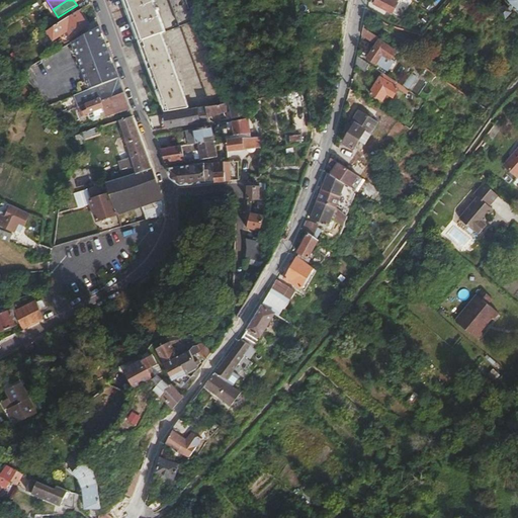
[(125,0),(142,40),(163,31),(167,30),(155,0),(125,0)]
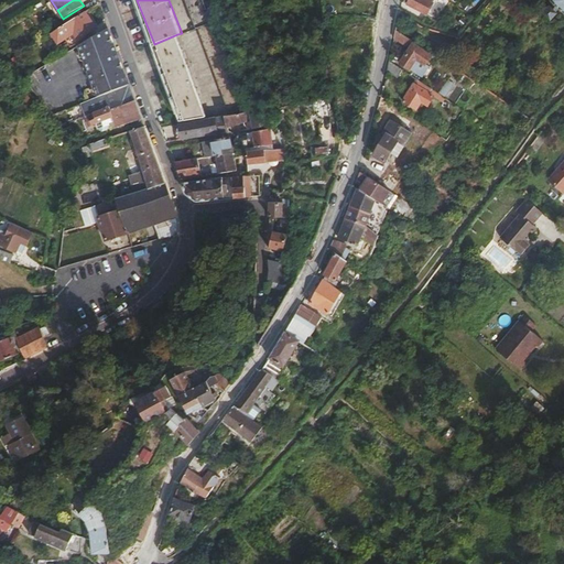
[(207,3),(216,0),(186,0),(197,26),(199,25),(213,21),(207,3)]
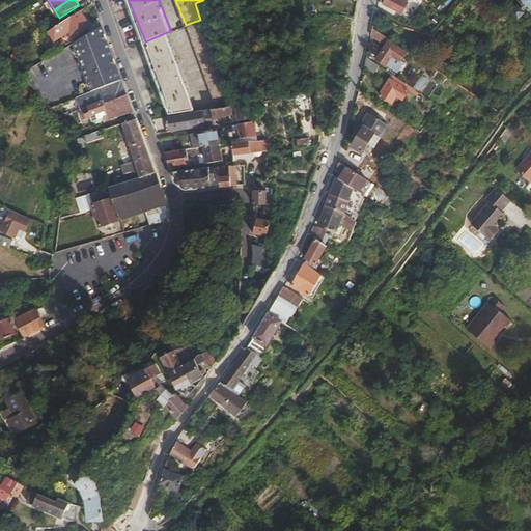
[(411,0),(385,0),(385,2),(403,12),(411,0)]
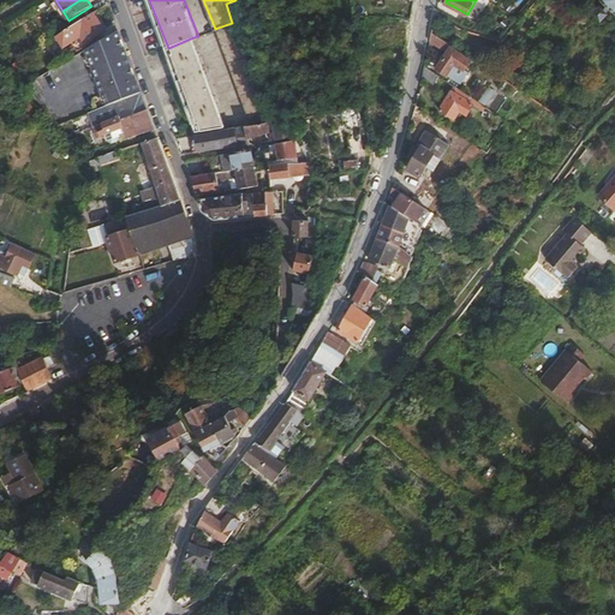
[(614,0),(599,0),(614,12),(614,0)]
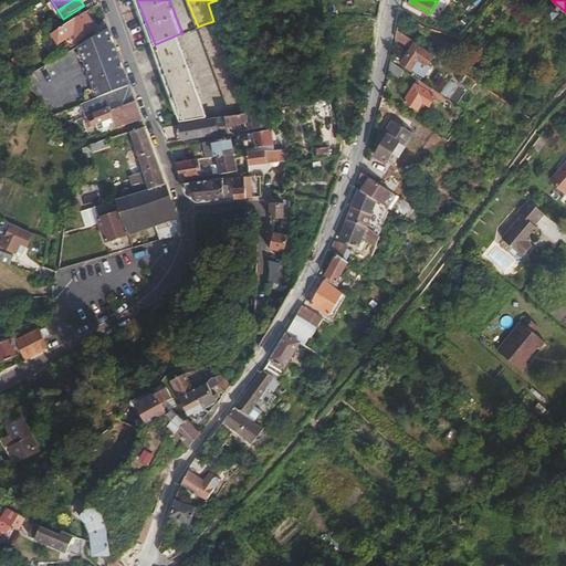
[(97,28),(87,11),(52,33),(60,44),(72,38),(71,35),(74,33),(79,39),(97,28)]
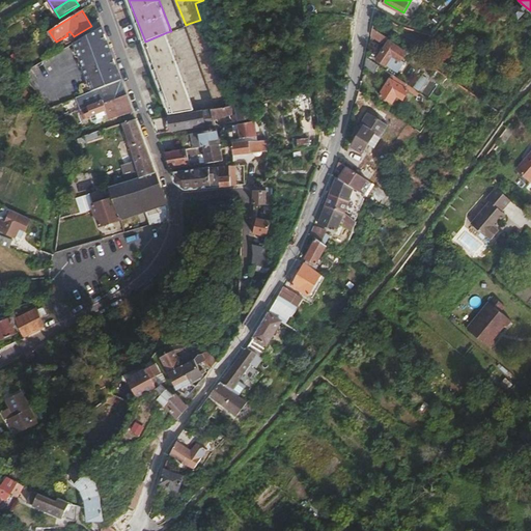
[(233,103),(202,19),(200,20),(188,24),(218,105),(233,103)]
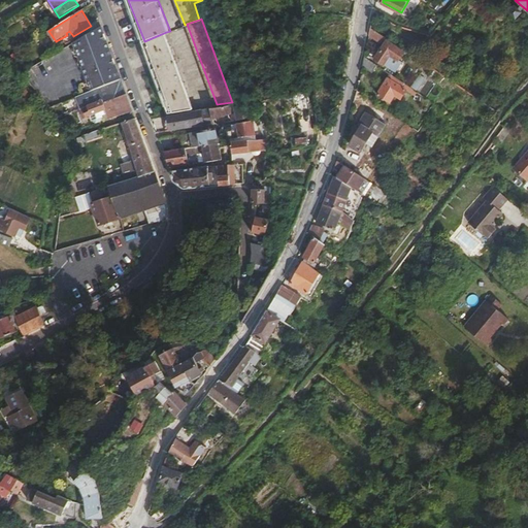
[(102,26),(74,43),(80,60),(106,51),(104,43),(108,42),(102,26)]
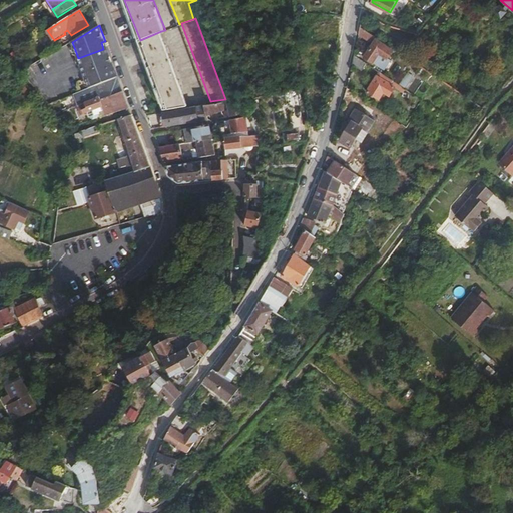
[(376,39),(377,37),(360,25),(358,34),(372,43),(363,56),(372,62),(376,56),(384,61),(392,50),(376,39)]
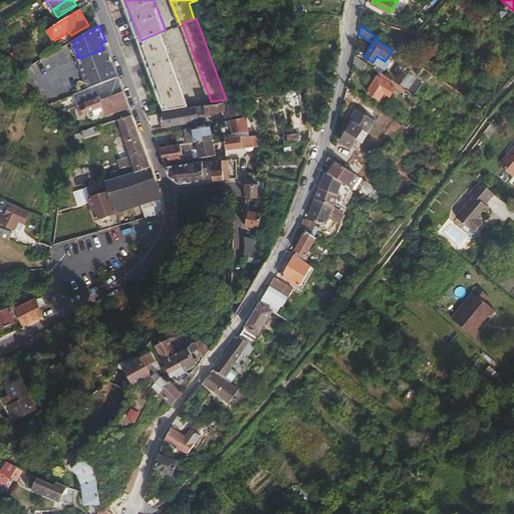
[(162,31),(141,40),(145,54),(167,46),(162,31)]
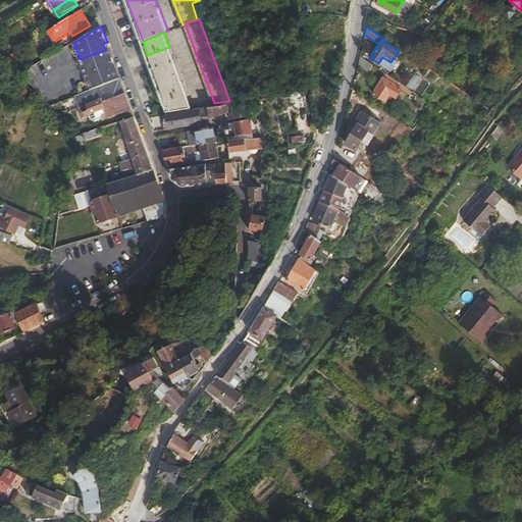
[(169,47),(147,55),(151,64),(173,57),(169,47)]
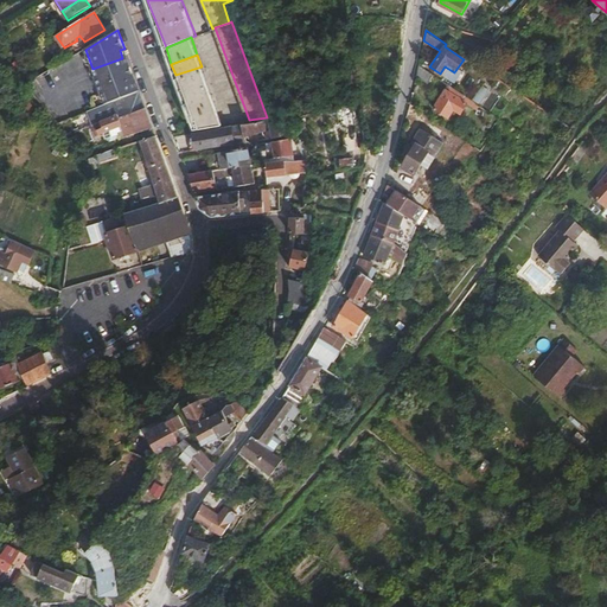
[(93,69),(96,80),(125,69),(132,66),(127,56),(122,58),(93,69)]
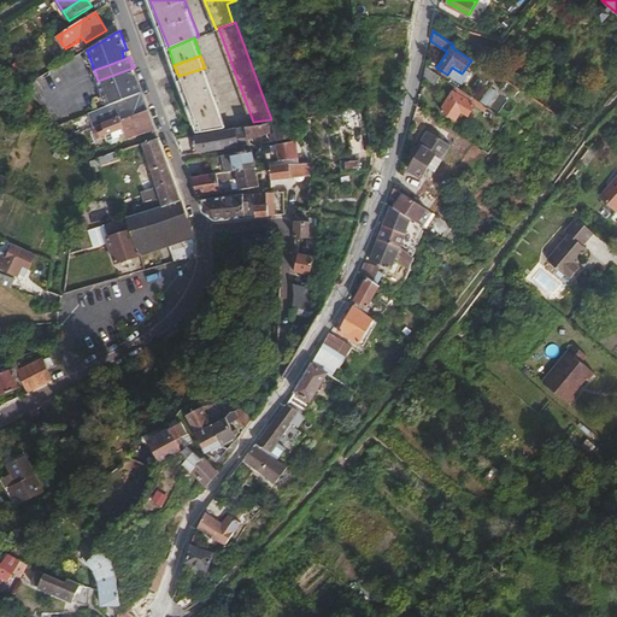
[(424,66),(422,77),(433,83),(439,75),(424,66)]
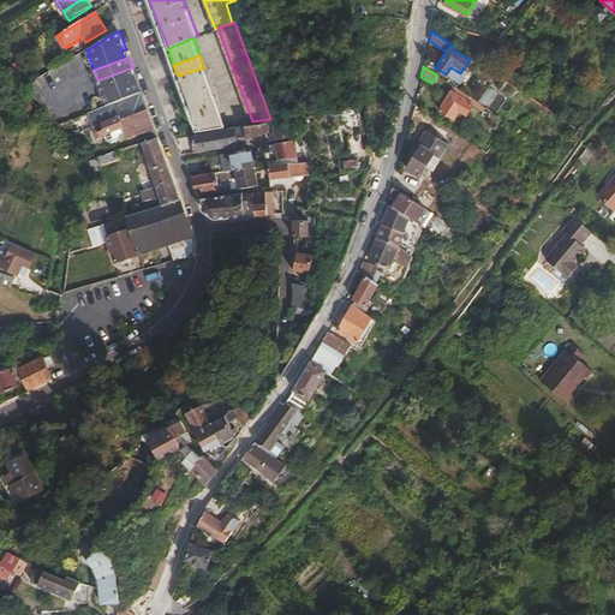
[(178,76),(198,131),(226,125),(204,67),(178,76)]
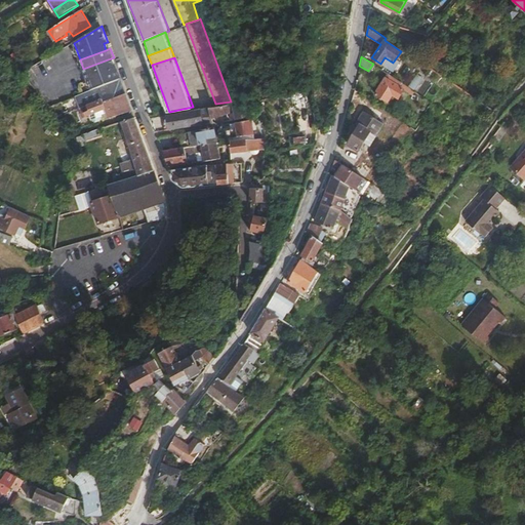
[(83,69),(91,90),(97,87),(121,78),(116,64),(111,66),(108,59),(83,69)]
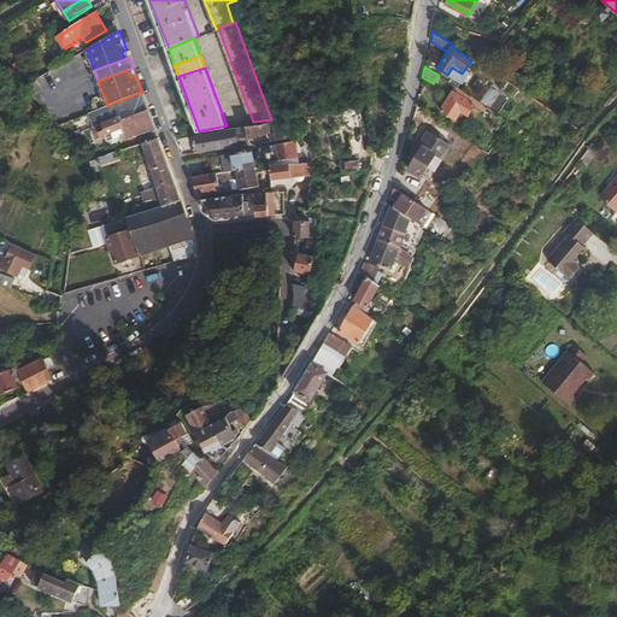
[(495,90),(489,86),(480,100),(486,104),(495,90)]
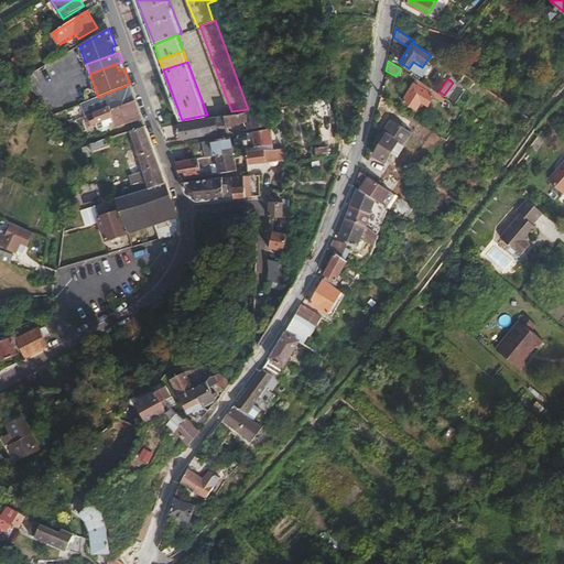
[(427,104),(435,91),(416,79),(402,100),(415,108),(421,99),(427,104)]
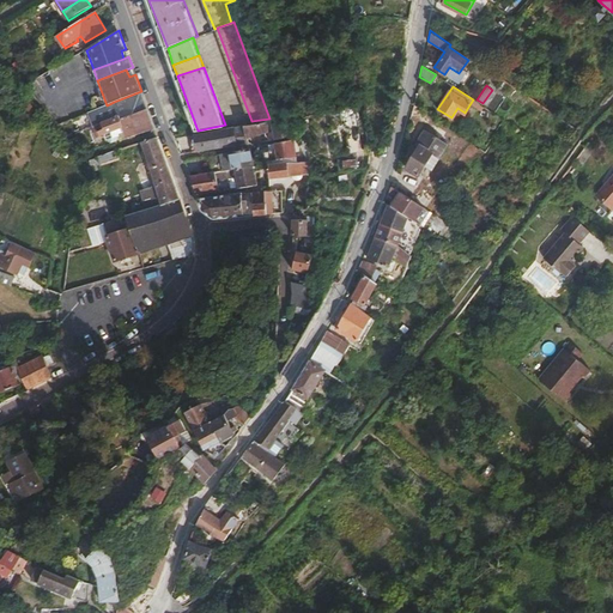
[(122,127),(123,132),(126,132),(127,138),(155,128),(141,91),(114,102),(121,116),(126,126),(122,127)]
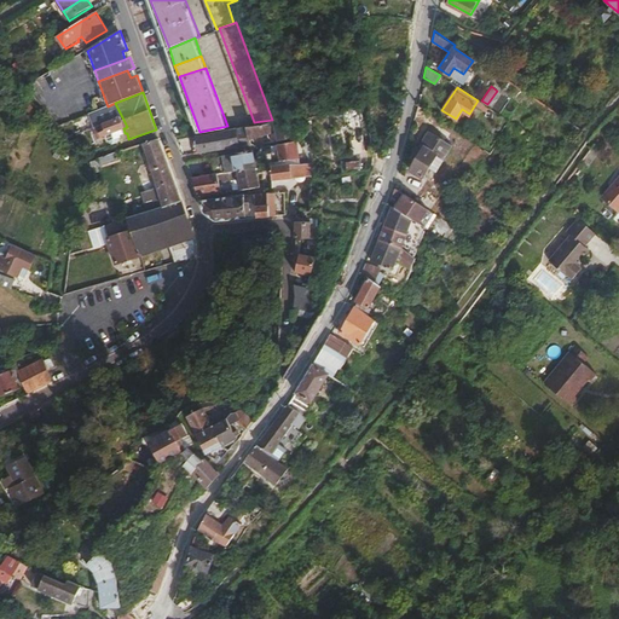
[(103,136),(106,134),(123,128),(127,127),(122,117),(105,123),(106,129),(102,131),(103,136)]
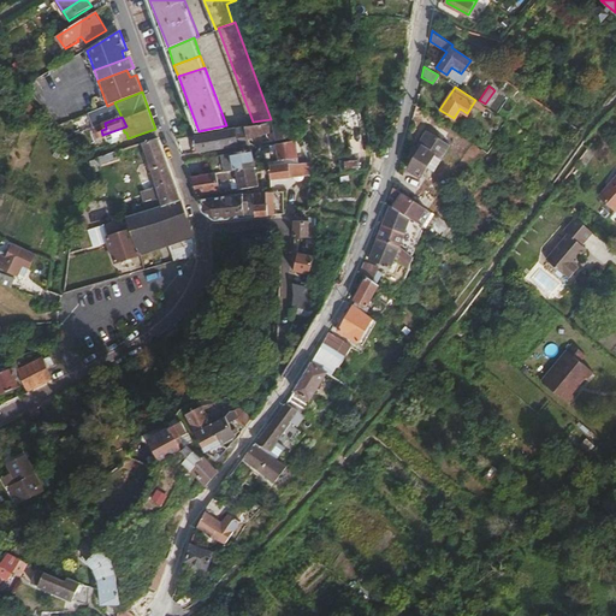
[(300,134),(296,117),(272,122),(247,125),(249,134),(277,130),(279,140),(297,137),(297,134),(300,134)]
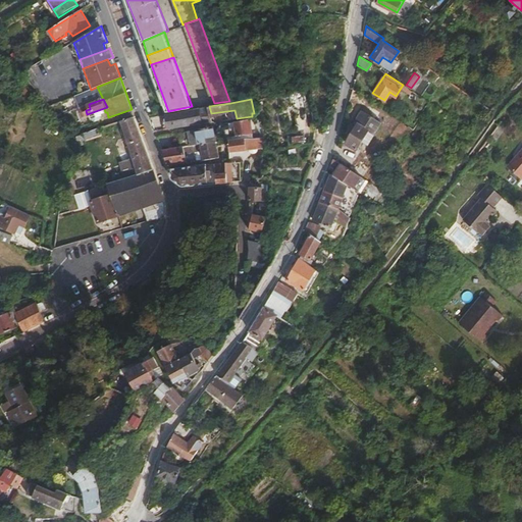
[(212,121),(211,113),(209,106),(167,113),(169,127),(212,121)]
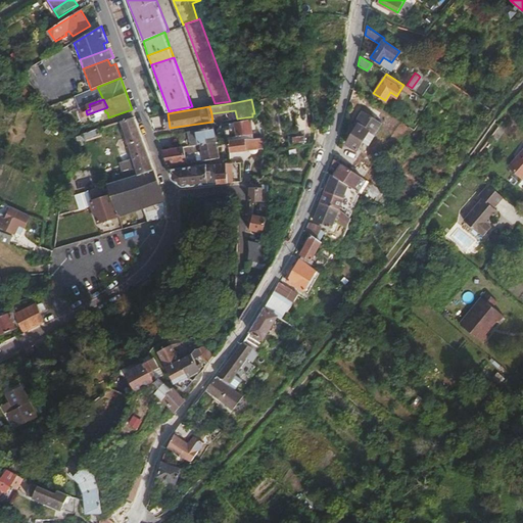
[(92,120),(95,122),(101,120),(103,115),(102,113),(105,112),(104,108),(90,113),(92,120)]
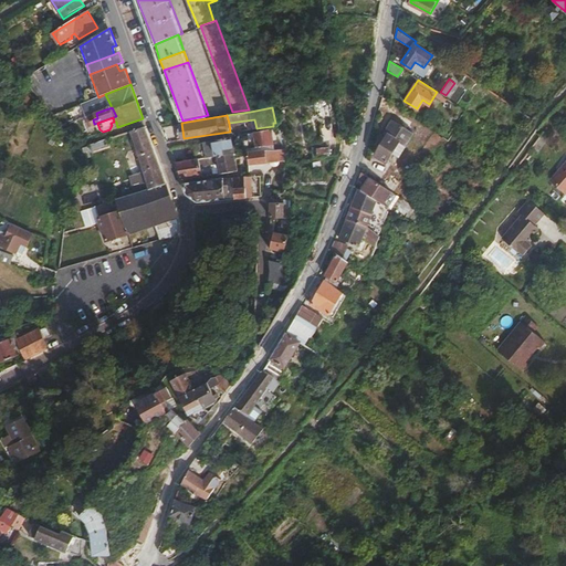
[(413,133),(394,119),(384,134),(383,133),(375,144),(380,147),(375,155),(386,163),(391,154),(397,157),(413,133)]
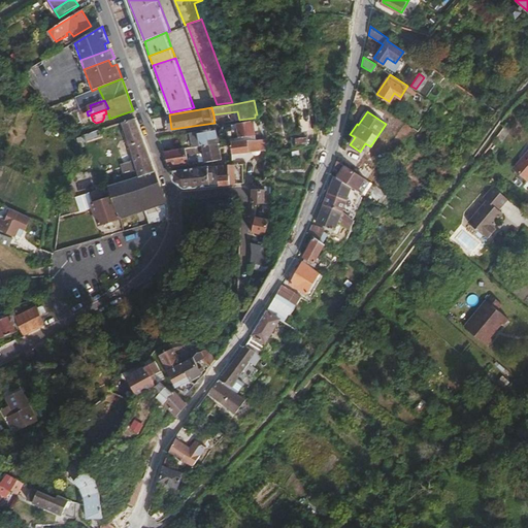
[(131,144),(144,141),(136,118),(125,122),(131,144)]
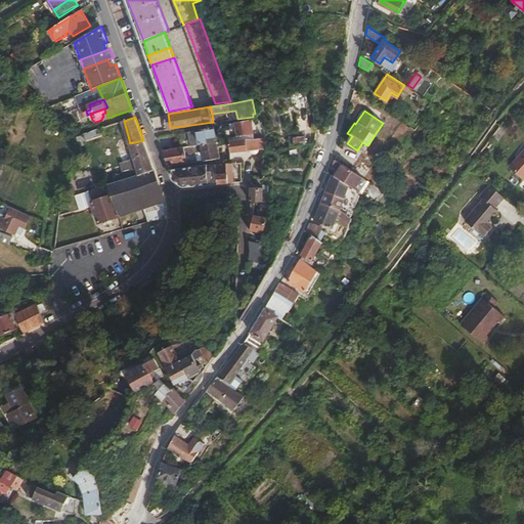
[(255,132),(253,118),(236,121),(238,135),(255,132)]
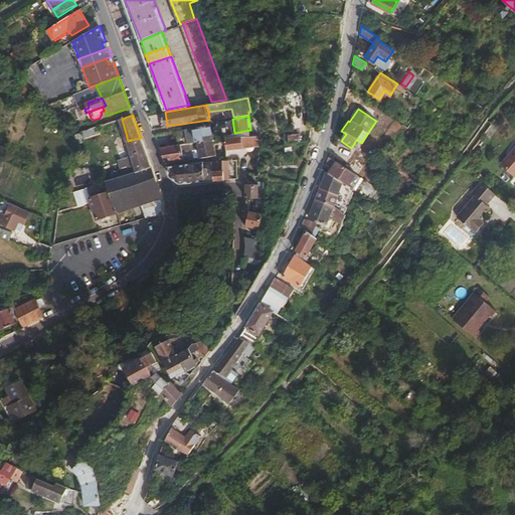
[(100,126),(78,132),(81,140),(102,133),(100,126)]
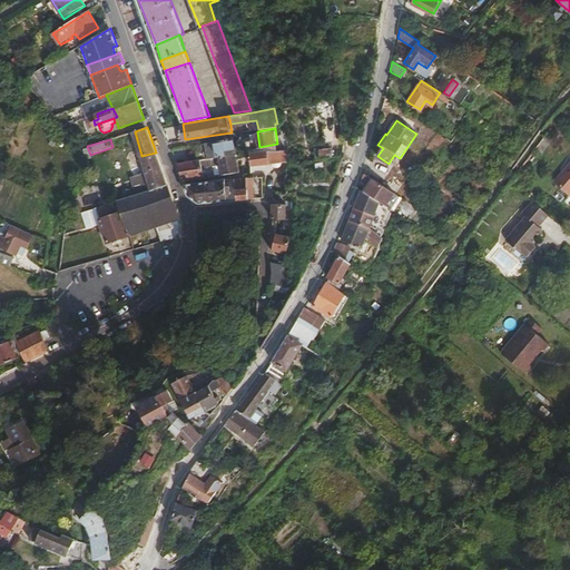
[(236,154),(241,153),(239,146),(234,146),(233,139),(198,144),(202,159),(222,156),(236,154)]
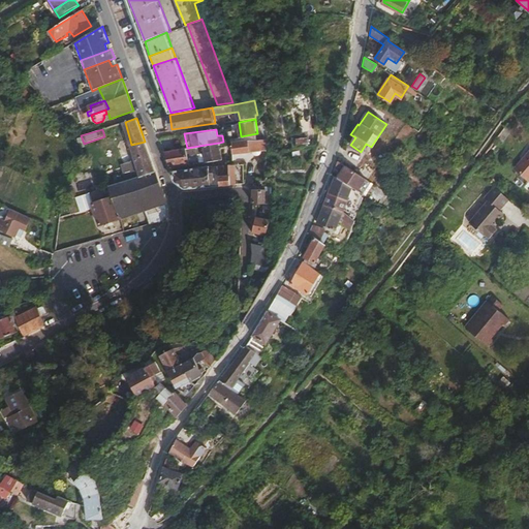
[(232,153),(266,149),(267,139),(253,137),(231,141),(232,153)]
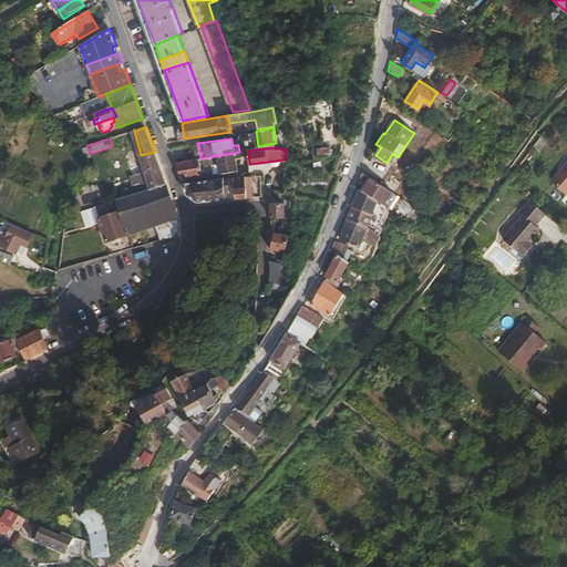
[(151,188),(166,183),(155,152),(141,155),(146,171),(151,188)]
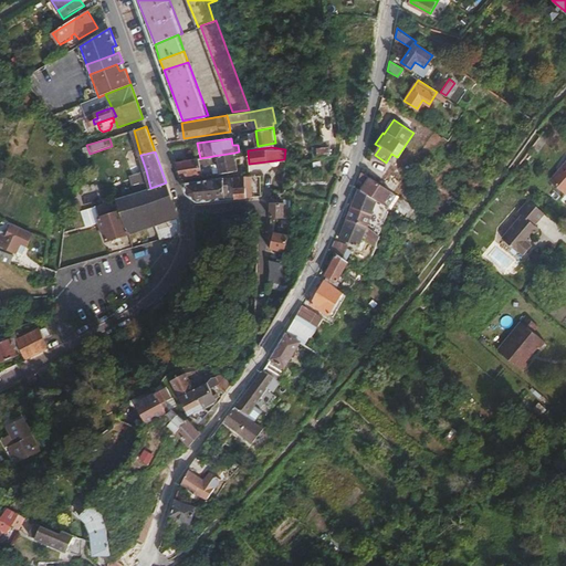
[(238,170),(234,153),(220,155),(221,163),(223,171),(238,170)]
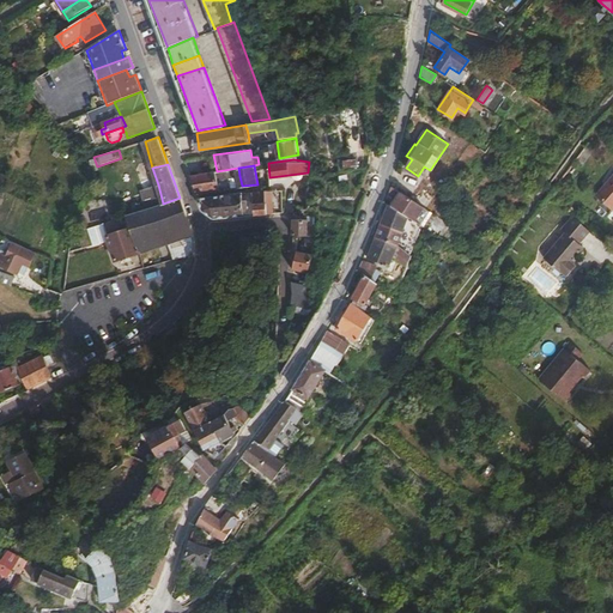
[(612,168),(596,187),(611,201),(612,199),(612,168)]
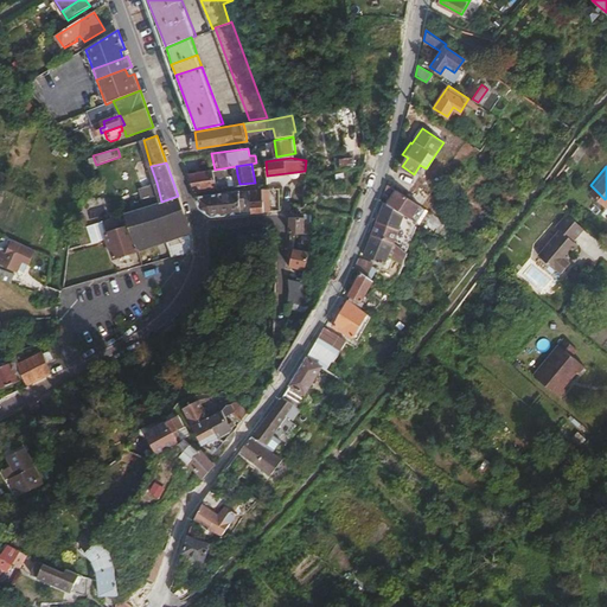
[(215,170),(189,173),(196,191),(218,187),(216,178),(215,170)]
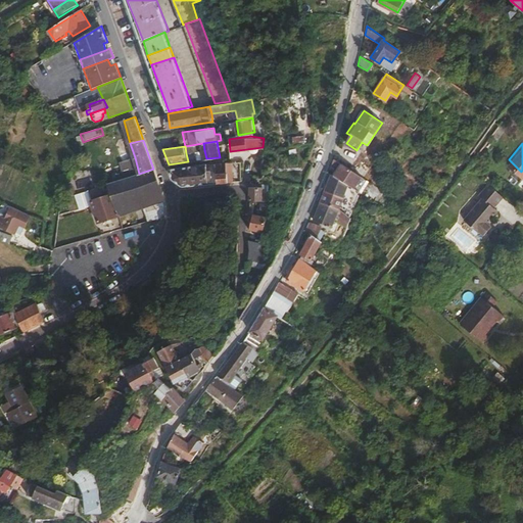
[(197,160),(206,158),(204,150),(196,152),(197,160)]
